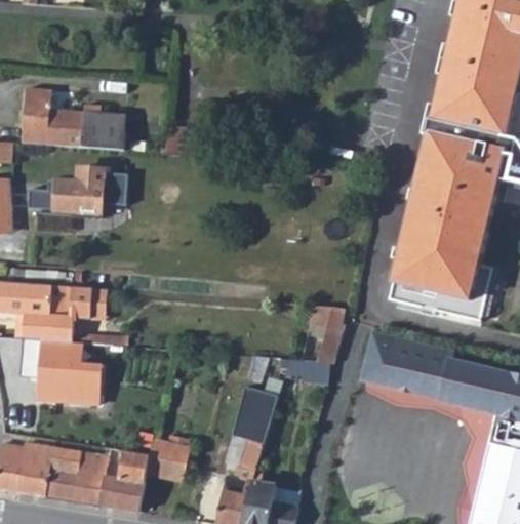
[(519,0),(460,0),(429,126),(433,127),(386,303),(476,324),(489,272),(476,267),(498,179),(519,184),(519,0)]
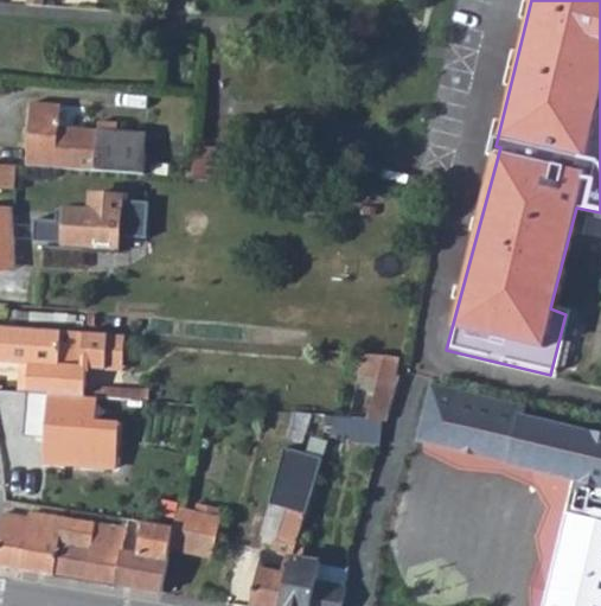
[(31,102),(29,127),(57,129),(62,129),(63,106),(31,102)]
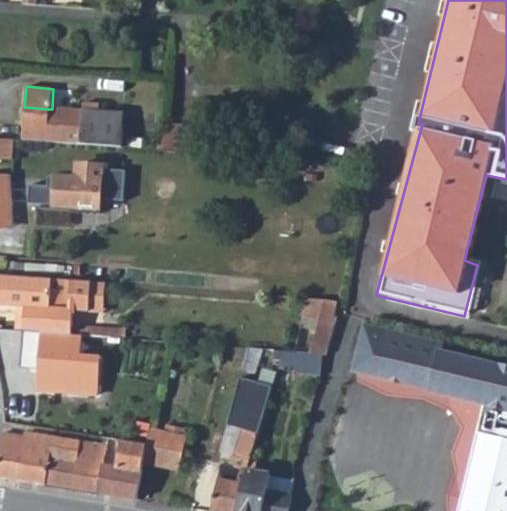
[(82,111),(99,112),(100,104),(83,102),(82,111)]
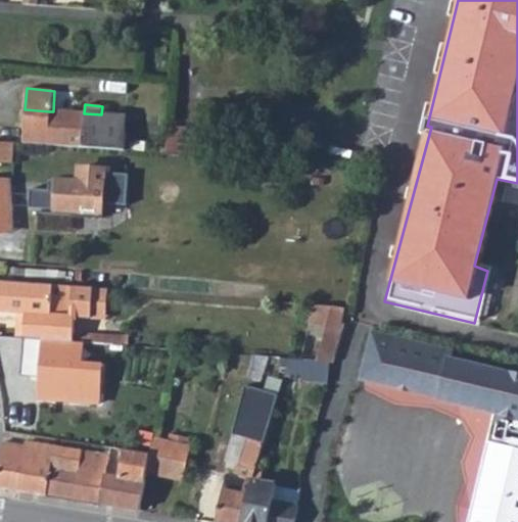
[(49,111),(25,109),(22,143),(48,144),(49,111)]
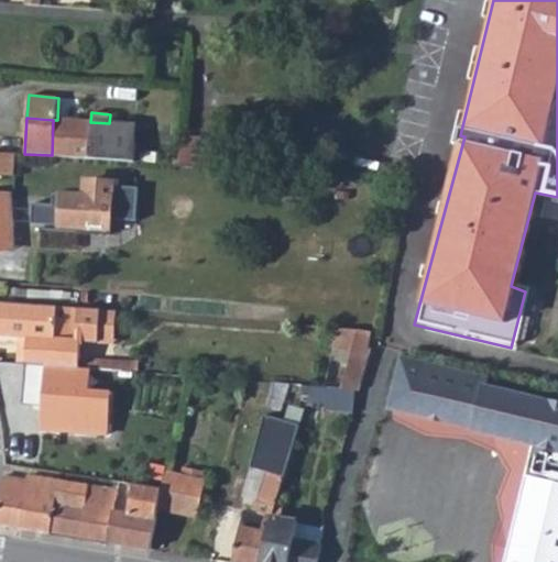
[(146,140),(148,127),(109,123),(90,122),(57,120),(53,120),(52,155),(133,163),(134,139),(146,140)]
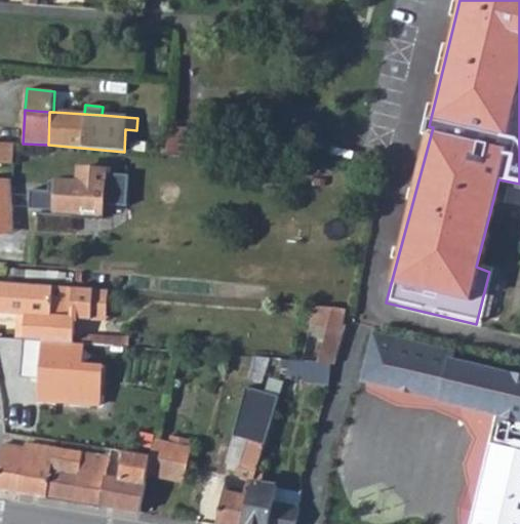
[(13,143),(0,142),(0,159),(13,160),(13,143)]
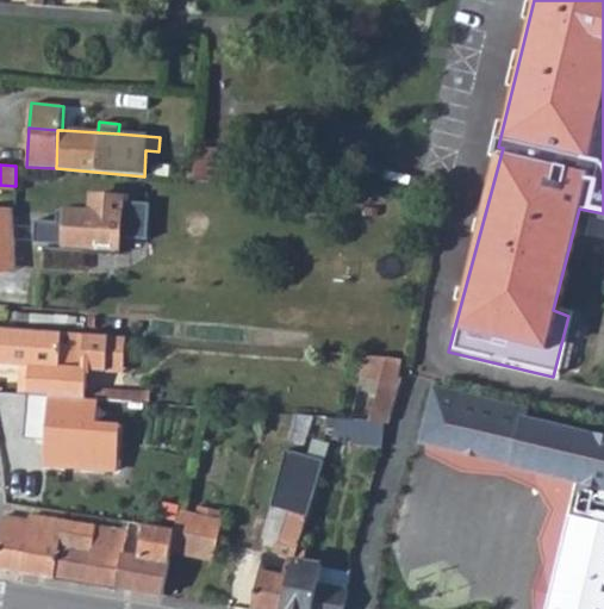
[(31,223),(30,244),(82,248),(82,253),(112,255),(113,238),(143,241),(144,206),(117,204),(117,199),(87,198),(86,216),(53,213),(51,224),(31,223)]
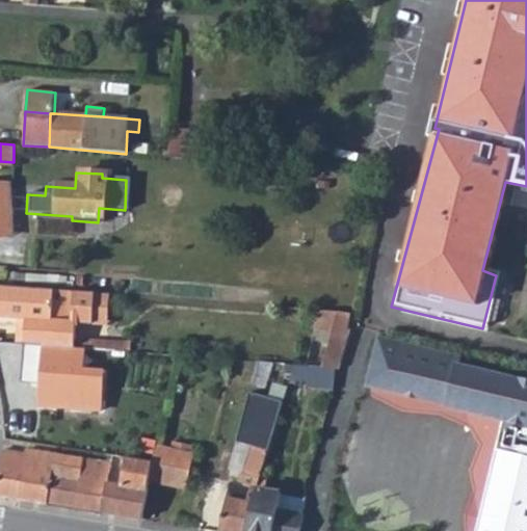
[(0,311),(18,313),(16,343),(33,344),(66,346),(68,318),(70,287),(0,281),(0,311)]
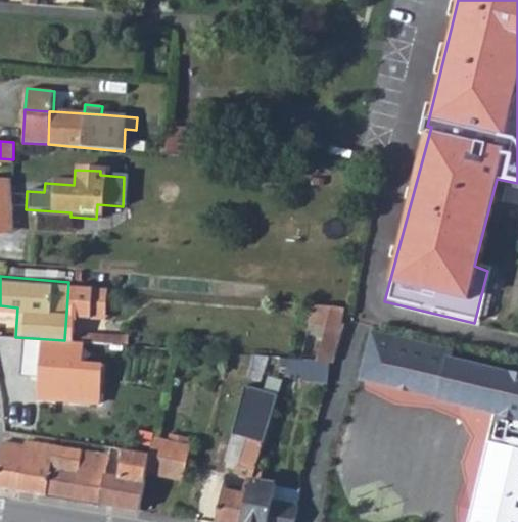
[(68,282),(66,313),(79,313),(86,314),(87,283),(68,282)]
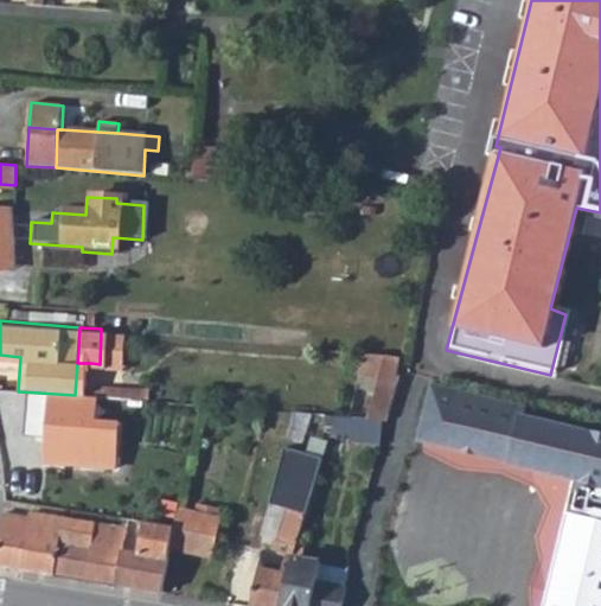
[(101,329),(100,364),(117,365),(120,330),(101,329)]
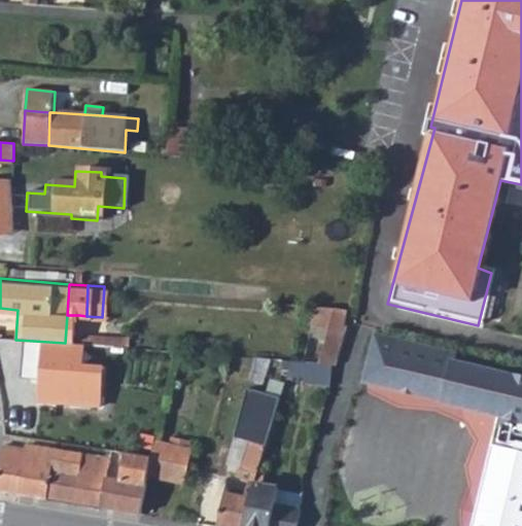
[(326,363),(344,307),(304,304),(299,321),(308,323),(298,361),(326,363)]
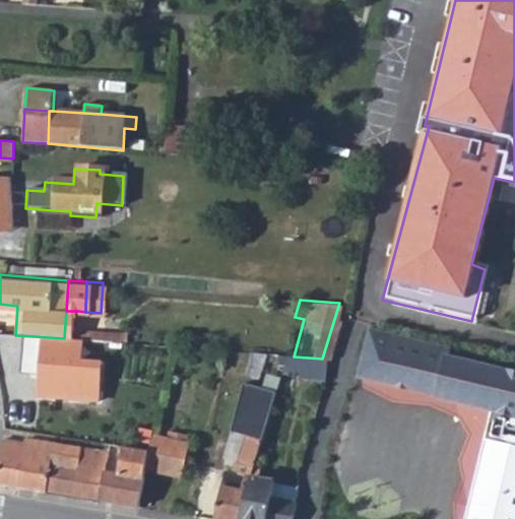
[(514,373),(444,355),(447,344),(366,325),(353,376),(360,377),(385,384),(488,408),(514,414),(514,373)]
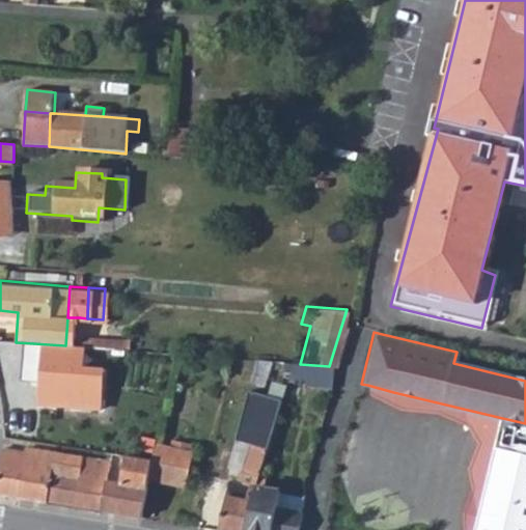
[(65,345),(33,343),(30,407),(95,411),(98,367),(75,366),(75,349),(65,345)]
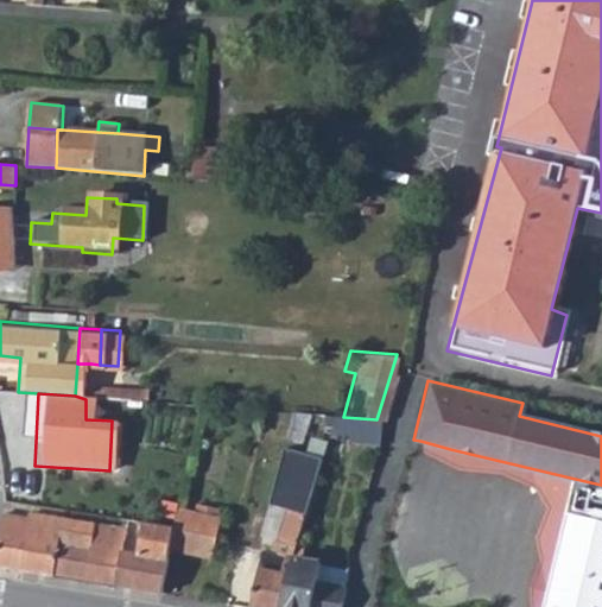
[(450,449),(420,441),(420,456),(454,474),(499,476),(530,492),(543,511),(531,543),(538,564),(527,590),(527,606),(539,606),(570,478),(450,449)]
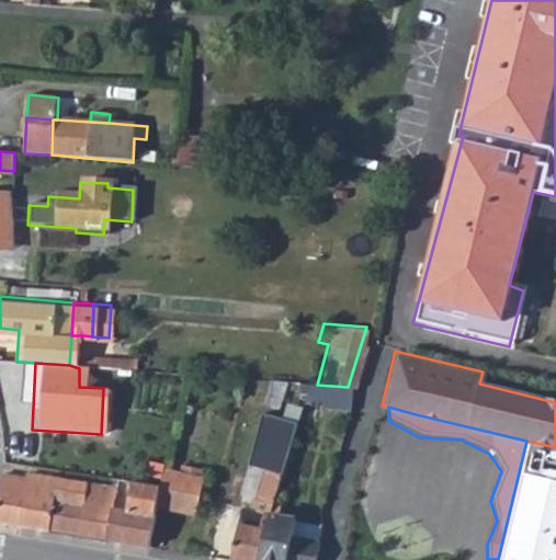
[(293,432),(261,425),(246,478),(261,481),(254,511),(248,509),(245,524),(237,523),(230,559),(260,559),(270,513),(293,432)]
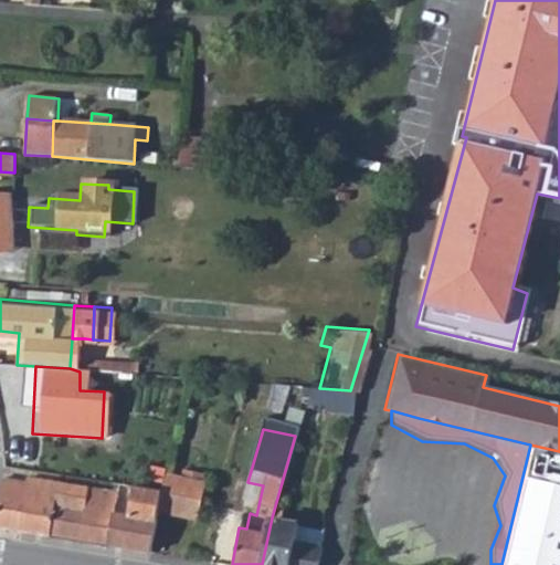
[(559,564),(559,451),(530,445),(502,564),(559,564)]
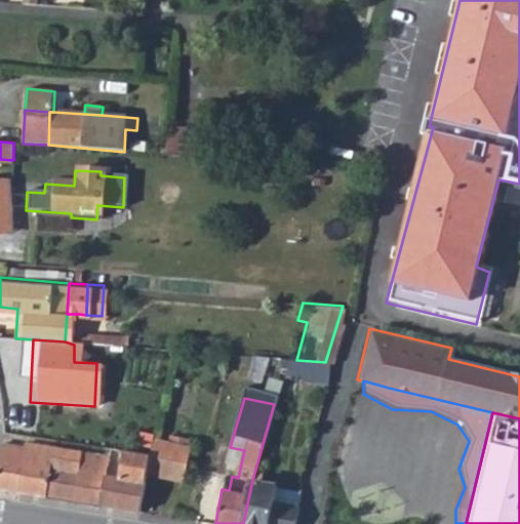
[(190,440),(153,434),(149,455),(146,470),(184,476),(190,440)]
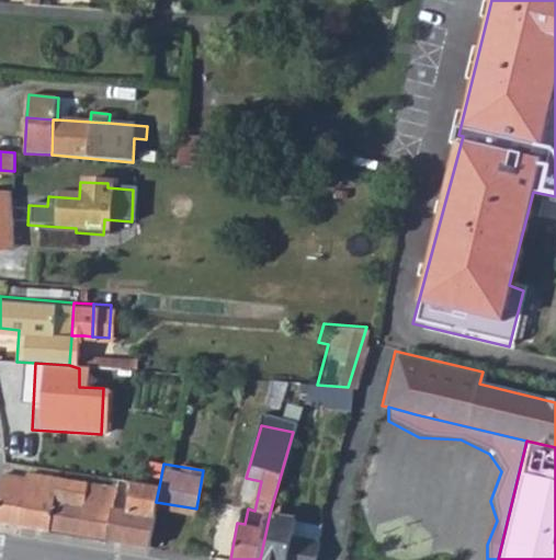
[(25,479),(20,522),(36,525),(53,527),(59,478),(26,472),(25,479)]
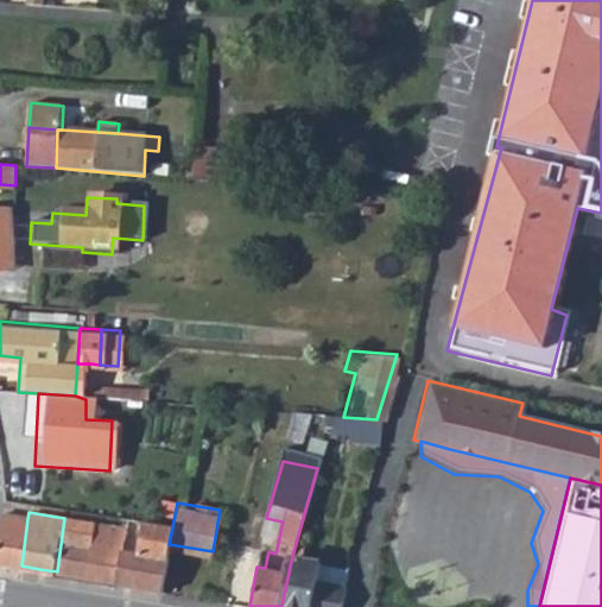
[(27,519),(1,516),(0,523),(0,562),(7,563),(21,566),(27,519)]
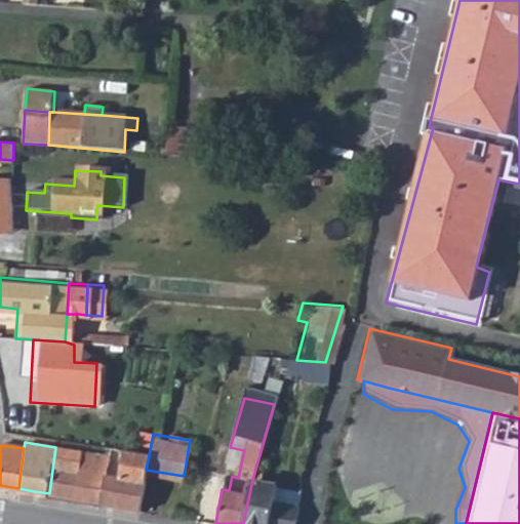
[(55,447),(49,493),(63,496),(75,498),(82,451),(55,447)]
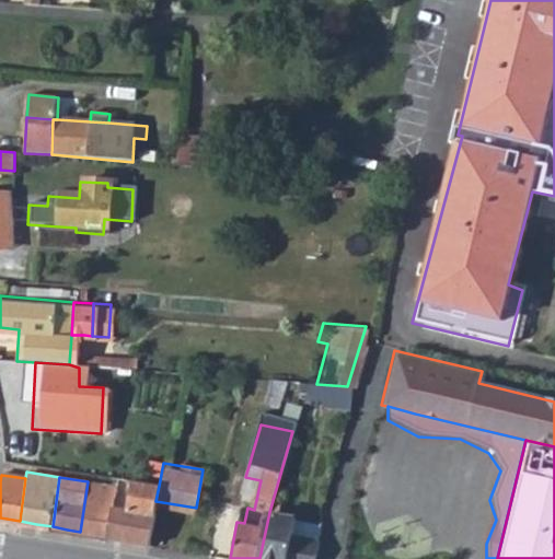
[(155,501),(159,486),(118,478),(117,486),(110,536),(129,540),(148,544),(155,501)]
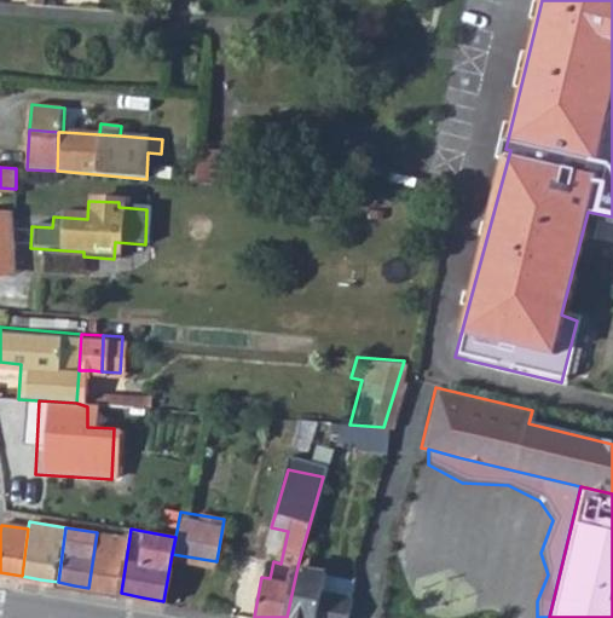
[(97,532),(88,588),(121,593),(129,537),(97,532)]
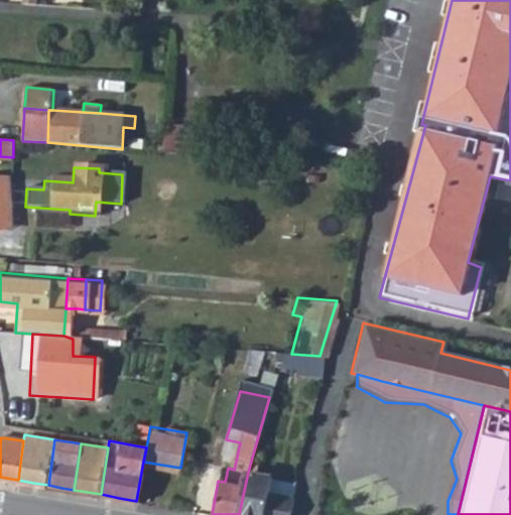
[(284,514),(287,480),(248,472),(239,514),(284,514)]
